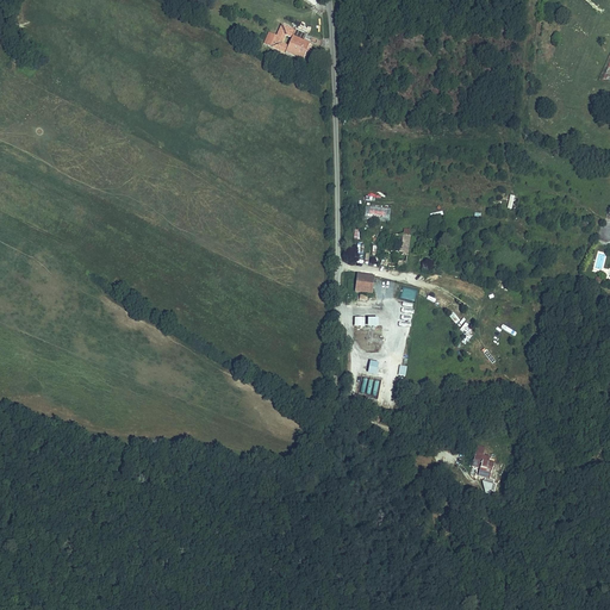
[(286,50),(293,54),(296,48),(305,53),(310,42),(304,39),(306,35),(294,30),(294,31),(280,25),(275,35),(271,32),(266,42),(286,51),(286,50)]
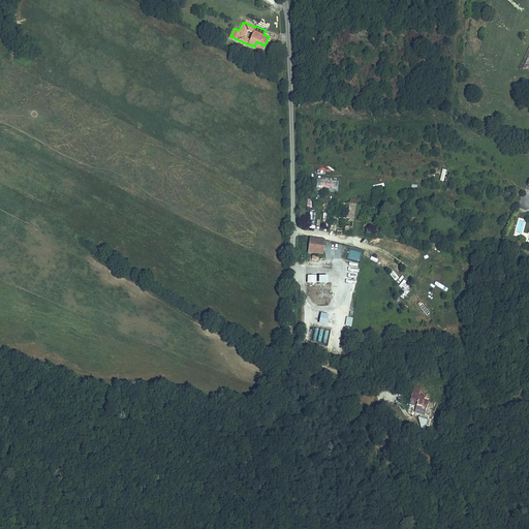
[(256,41),(254,47),(262,51),(265,45),(256,41)]
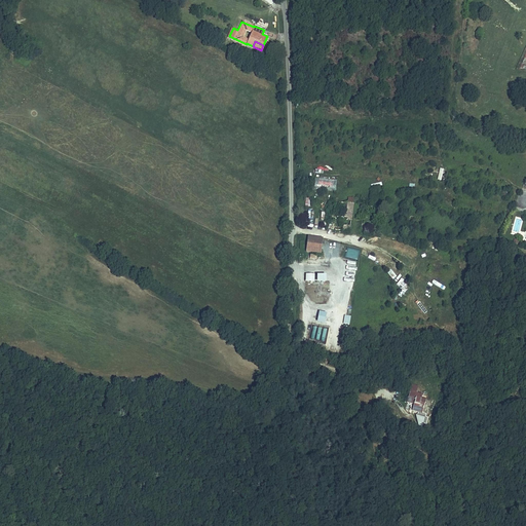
[(315,178),(314,190),(336,191),(337,179),(315,178)]
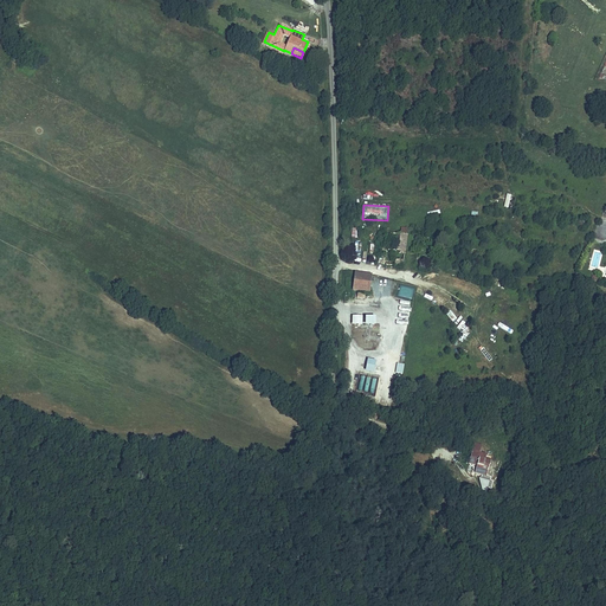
[(403,266),(408,226),(401,225),(400,232),(389,231),(391,225),(386,224),(381,264),(403,266)]
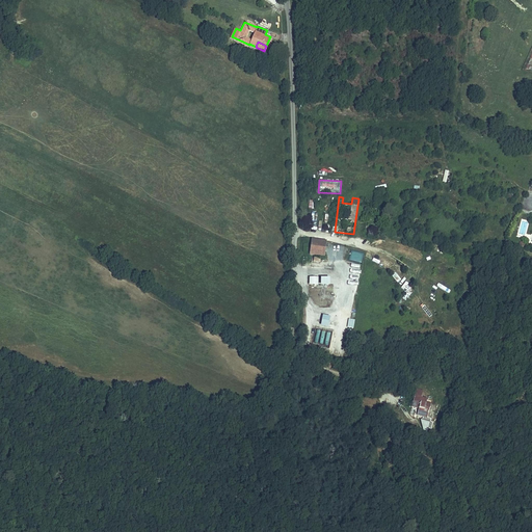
[(310,254),(324,256),(325,241),(312,239),(310,254)]
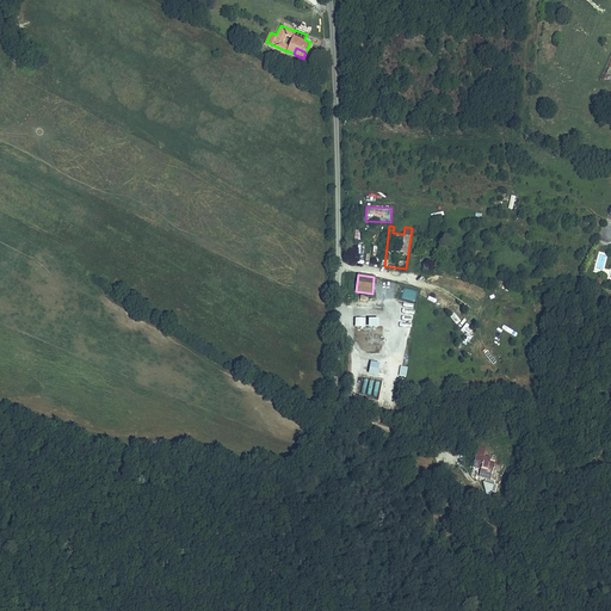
[(402,287),(400,300),(415,302),(418,289),(402,287)]
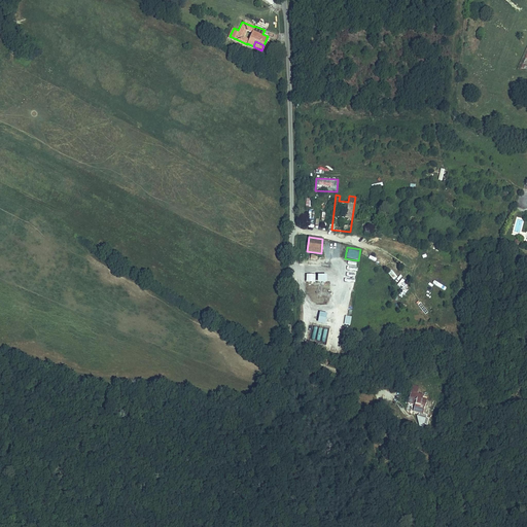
[(348,269),(348,280),(356,280),(356,269),(348,269)]
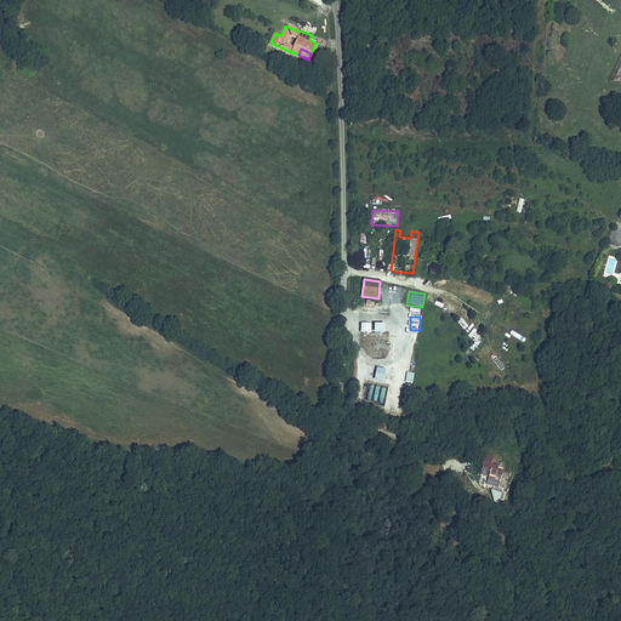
[(375,323),(375,332),(388,332),(389,323),(375,323)]
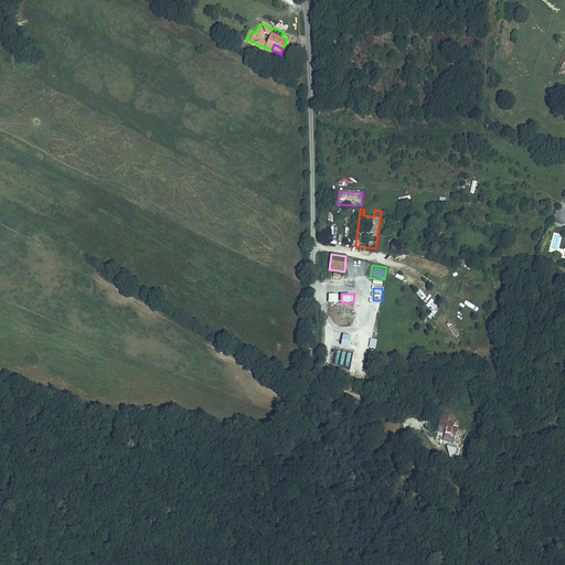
[(350,347),(351,336),(343,334),(341,345),(350,347)]
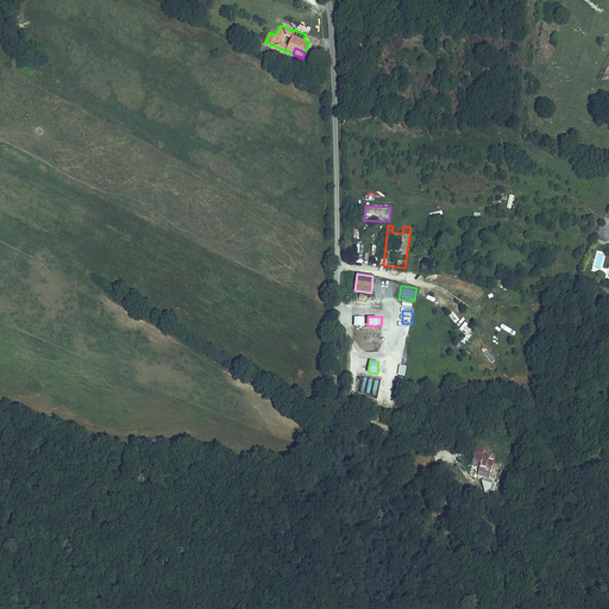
[(481,454),(483,447),(473,446),(470,465),(478,468),(477,476),(490,478),(493,464),(487,463),(481,460),(481,454)]
